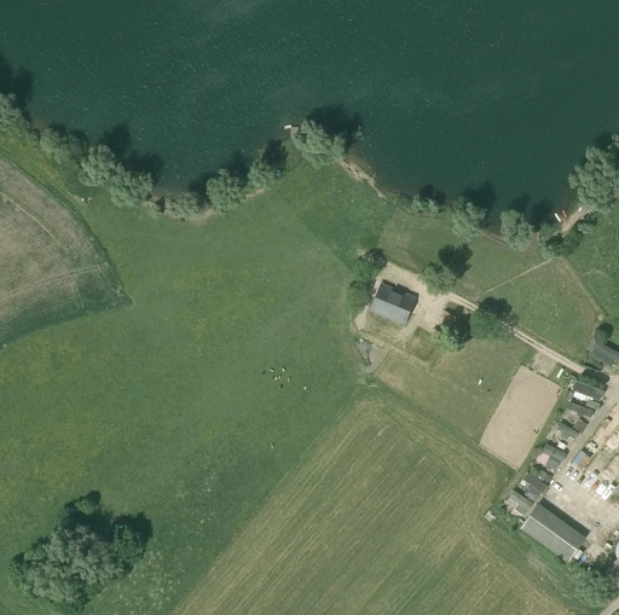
[(393,303),(424,319),(435,295),(427,290),(426,293),(412,286),(414,284),(405,280),(393,303)]
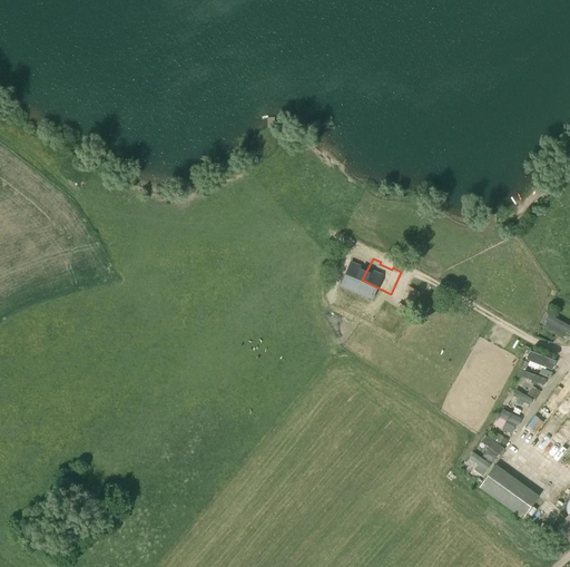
[(526,348),(522,357),(549,368),(552,359),(526,348)]
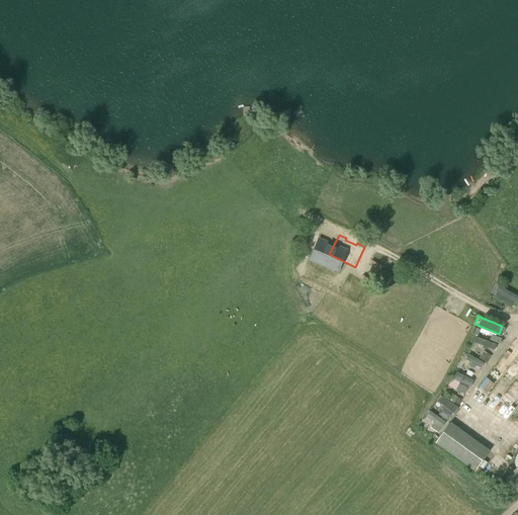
[(492,332),(490,337),(500,341),(502,336),(492,332)]
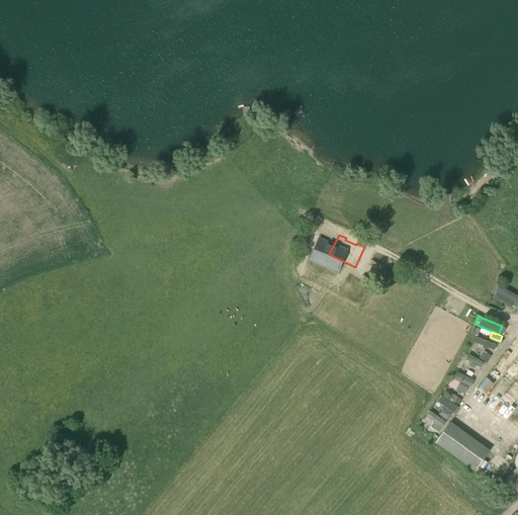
[(487,359),(490,354),(483,350),(480,355),(487,359)]
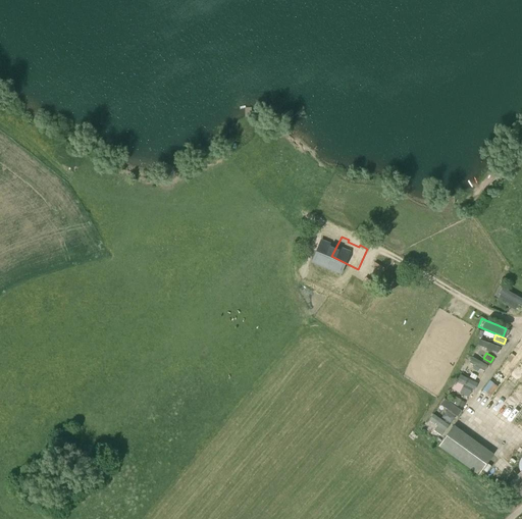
[(457,371),(451,386),(470,395),(476,379),(457,371)]
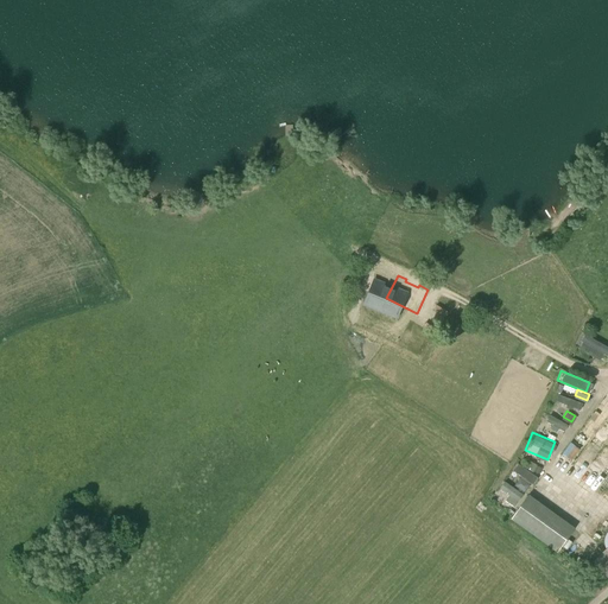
[(536,463),(527,459),(525,464),(533,469),(536,463)]
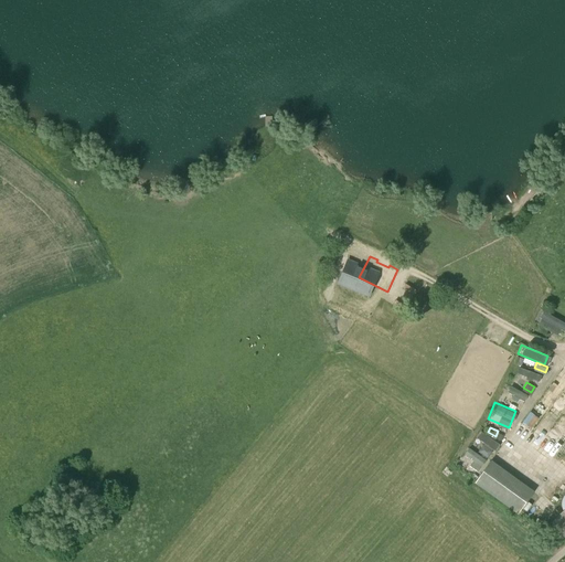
[(533,489),(491,459),(475,481),(516,511),(533,489)]
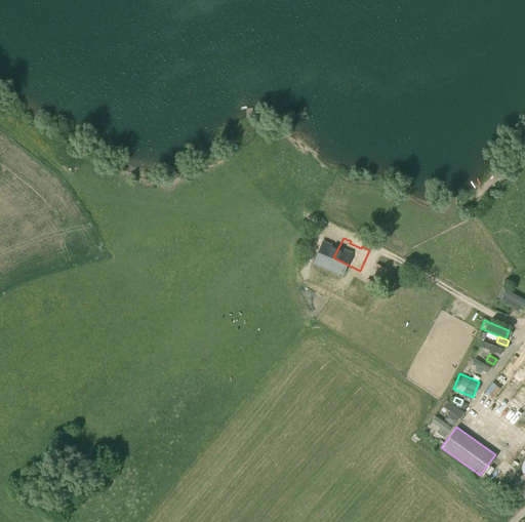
[(519,497),(524,492),(524,477),(519,471),(506,484),(519,497)]
